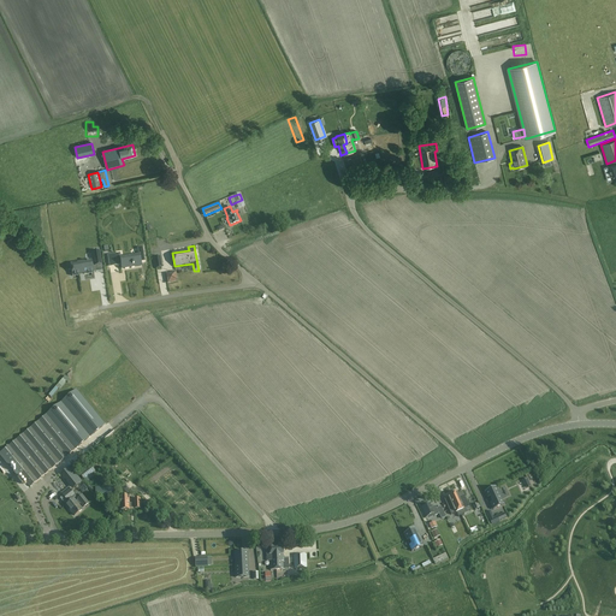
[(107,255),(108,262),(110,262),(108,260),(116,259),(117,266),(118,266),(120,265),(120,266),(123,265),(125,265),(125,266),(124,267),(125,270),(135,267),(135,266),(141,266),(140,262),(144,261),(142,247),(141,247),(141,248),(142,248),(143,255),(140,255),(138,255),(132,256),(131,256),(131,255),(123,256),(123,258),(120,259),(120,256),(117,258),(116,254),(107,255)]
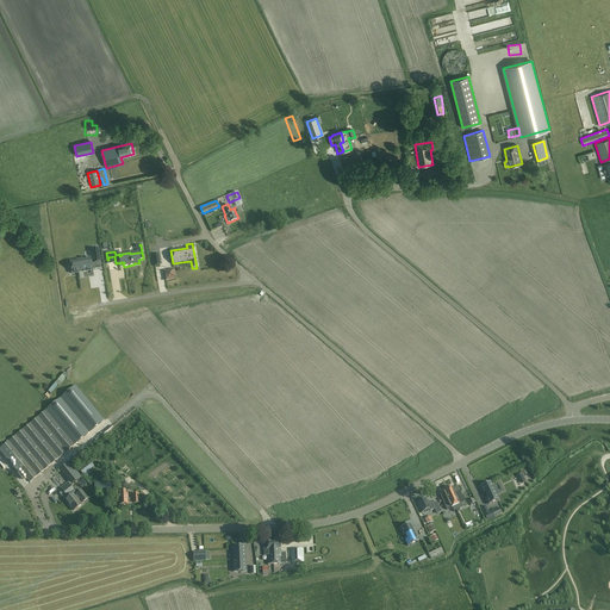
[(78,260),(78,262),(72,263),(73,273),(92,271),(91,261),(85,261),(85,259),(78,260)]
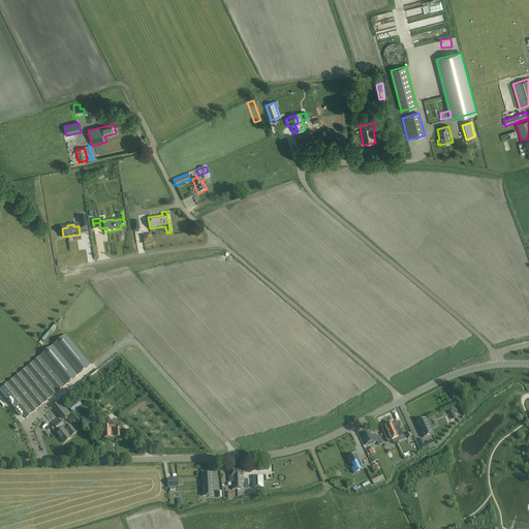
[(143,240),(151,239),(150,230),(142,231),(143,240)]
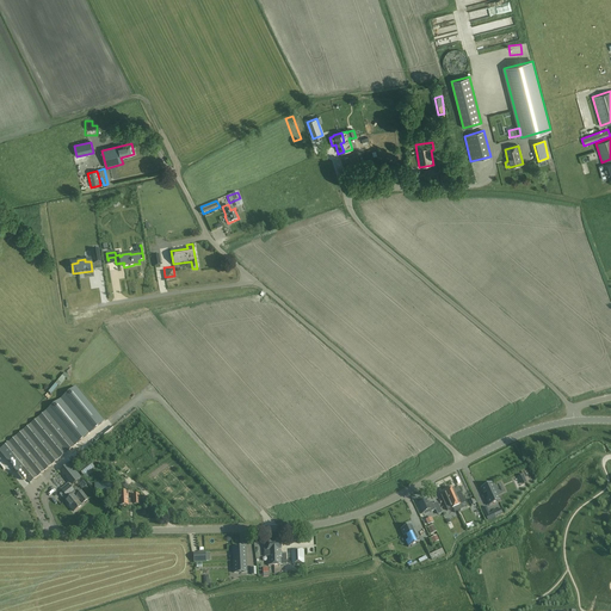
[(68,289),(69,300),(92,297),(91,291),(78,292),(78,287),(72,287),(73,289),(68,289)]
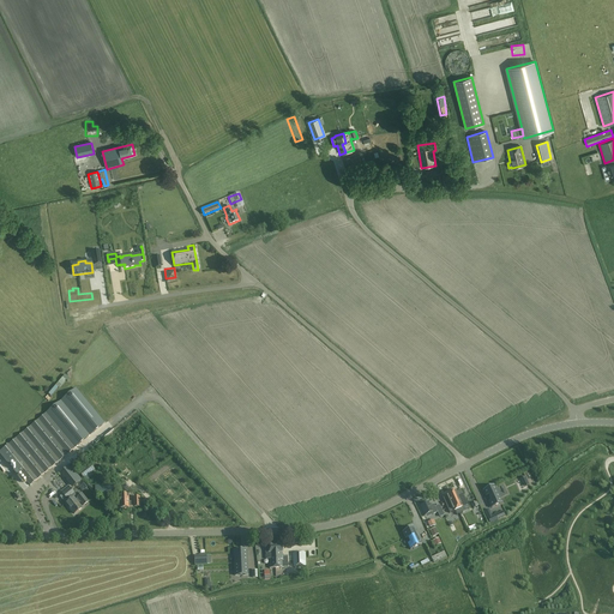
[(73,323),(102,319),(101,308),(72,312),(73,323)]
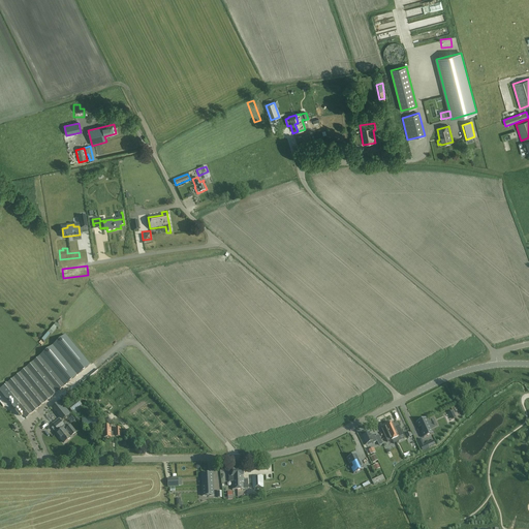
[(60,327),(56,322),(41,339),(43,341),(50,334),(51,335),(57,328),(58,329),(60,327)]
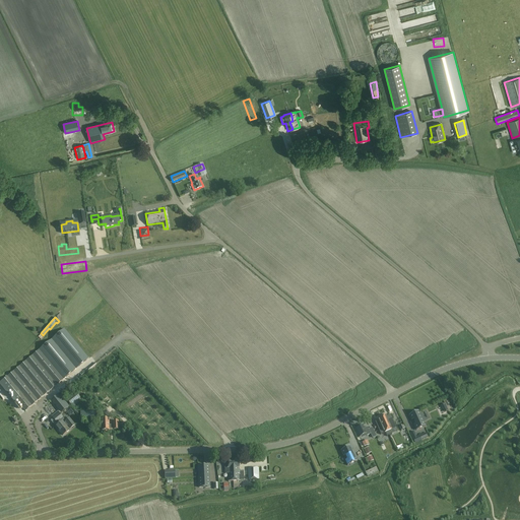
[(68,376),(88,359),(64,329),(44,346),(68,376)]
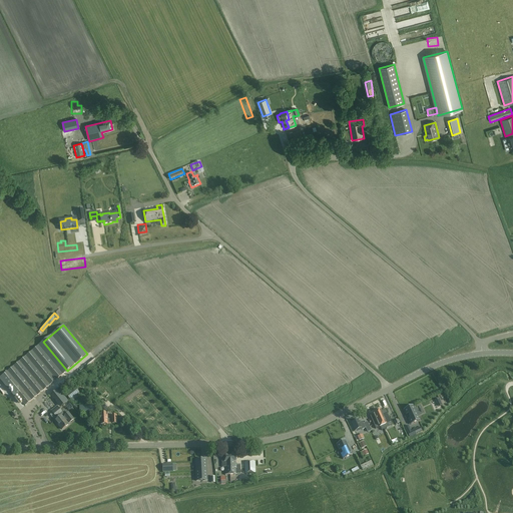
[(43,342),(0,377),(0,380),(7,390),(9,388),(24,407),(67,371),(43,342)]
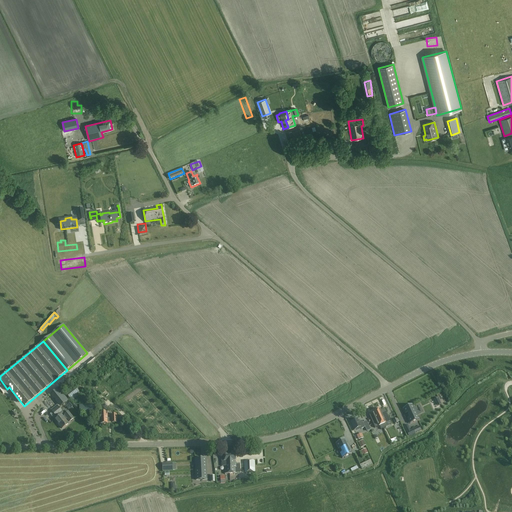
[(75,369),(81,377),(89,372),(85,366),(80,369),(79,367),(75,369)]
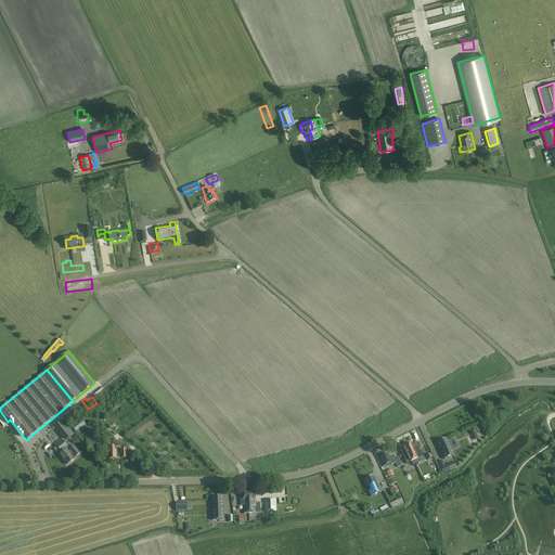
[(81,420),(71,427),(75,433),(76,433),(77,435),(84,430),(81,427),(86,425),(81,420)]
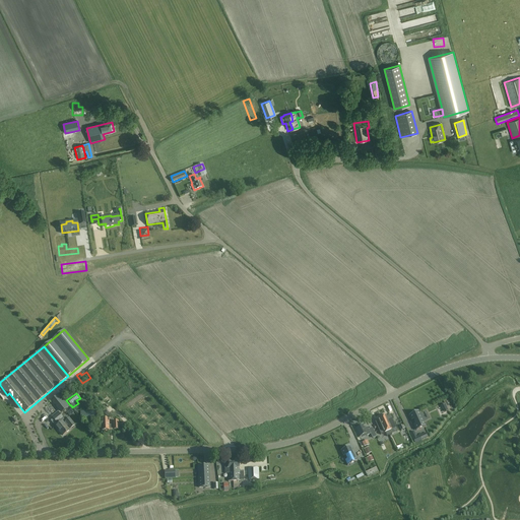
[(51,401),(54,404),(61,413),(69,407),(59,394),(51,401)]
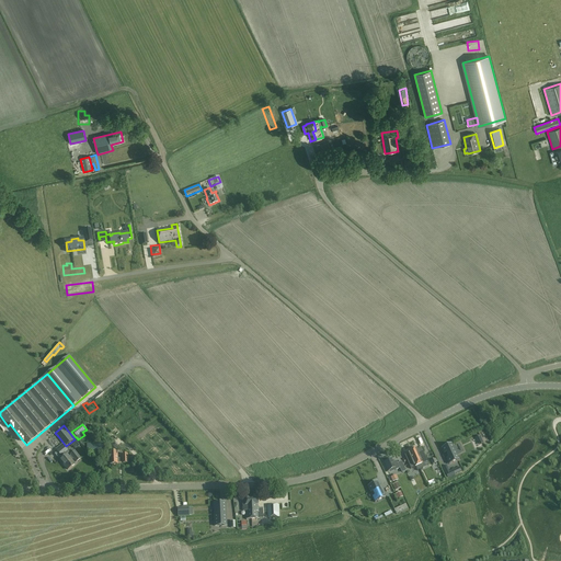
[(101,443),(94,443),(94,444),(87,444),(87,450),(89,454),(102,453),(101,443)]
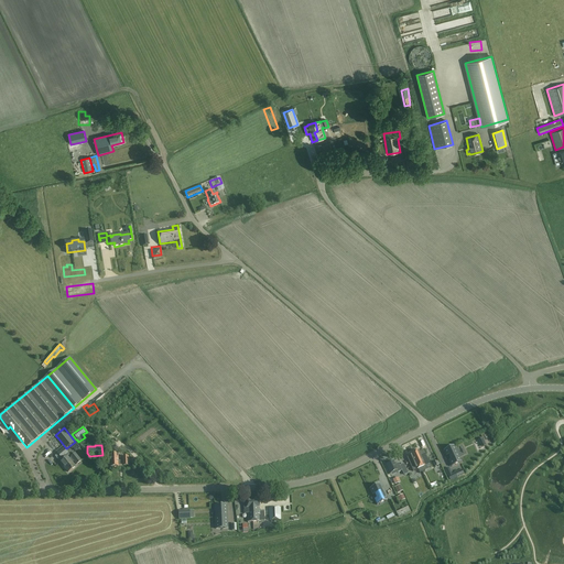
[(451,466),(452,467),(462,462),(454,446),(454,445),(443,451),(444,451),(446,456),(448,455),(451,459),(448,461),(452,466),(451,466)]
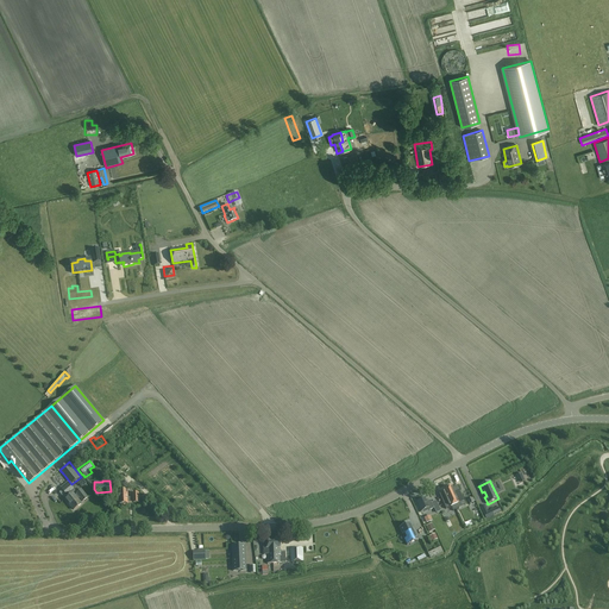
[(69,484),(62,490),(68,497),(64,498),(74,509),(81,503),(77,500),(80,497),(82,501),(87,497),(81,490),(76,494),(77,495),(75,496),(73,494),(75,491),(69,484)]
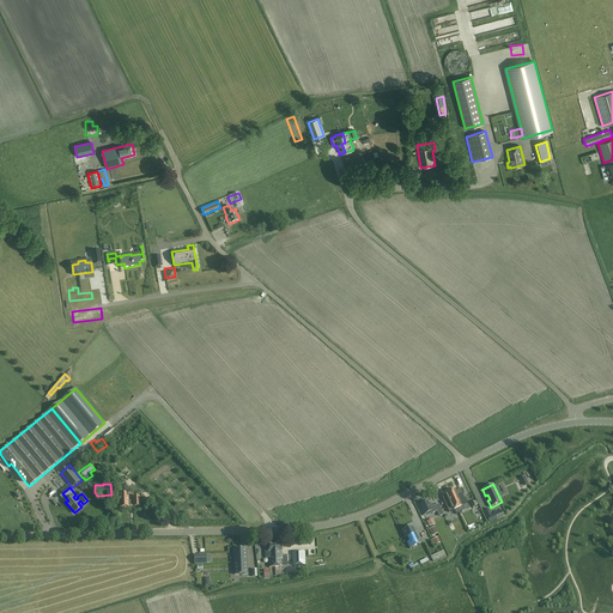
[(462,507),(460,501),(462,499),(457,489),(444,495),(451,511),(462,507)]
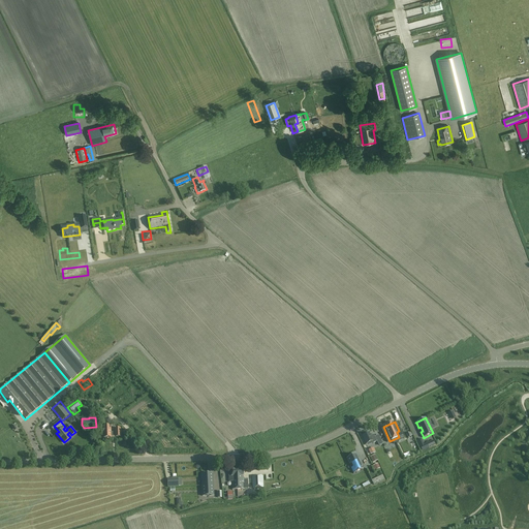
[(111,427),(109,427),(109,426),(104,426),(104,427),(103,427),(103,429),(103,438),(104,438),(105,439),(107,439),(107,438),(107,437),(111,437),(115,437),(121,437),(120,429),(115,429),(115,432),(111,432),(111,427)]
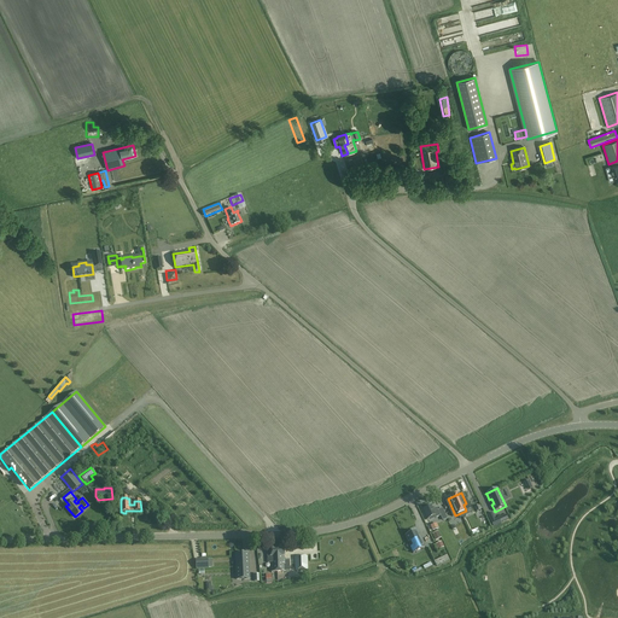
[(431,506),(424,509),(427,519),(432,517),(433,518),(436,517),(436,518),(441,517),(437,508),(432,509),(431,506)]
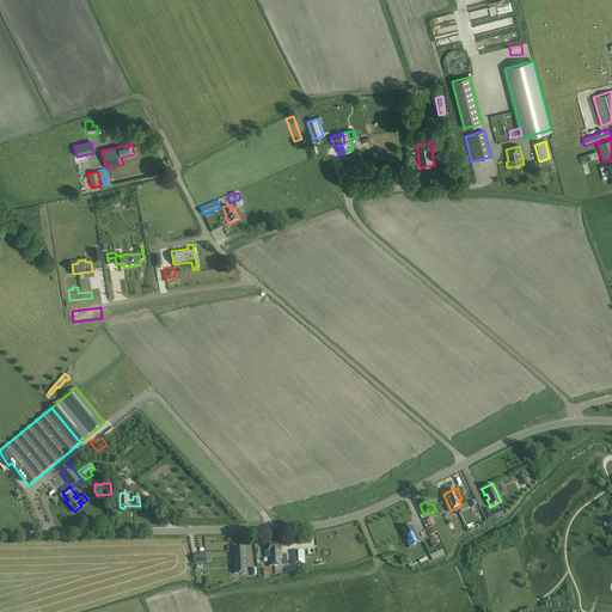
[(404,537),(407,536),(409,540),(407,542),(409,548),(409,549),(421,543),(420,543),(411,526),(412,525),(401,531),(404,537)]
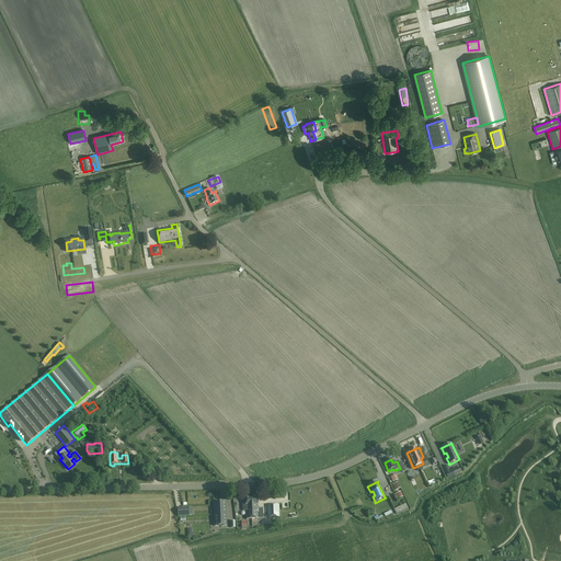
[(245,519),(251,519),(251,499),(244,499),(242,499),(243,508),(245,508),(245,519)]
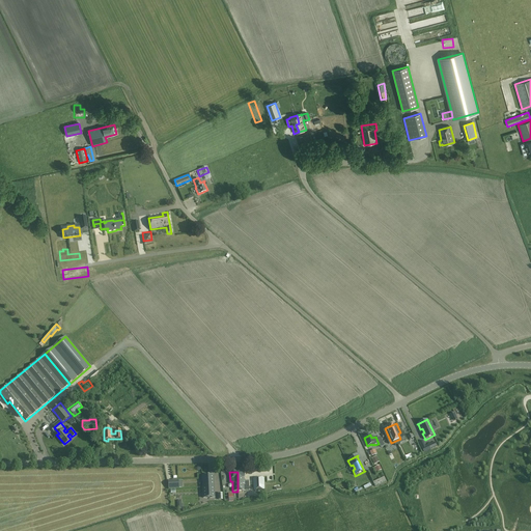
[(274,475),(266,475),(267,490),(275,490),(274,475)]
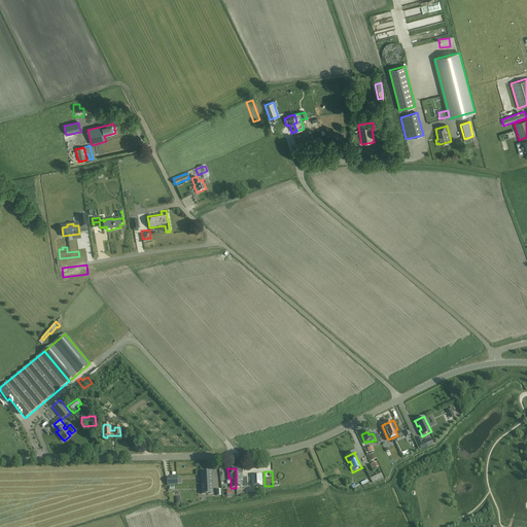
[(211,472),(201,472),(201,484),(210,483),(210,480),(212,480),(211,472)]
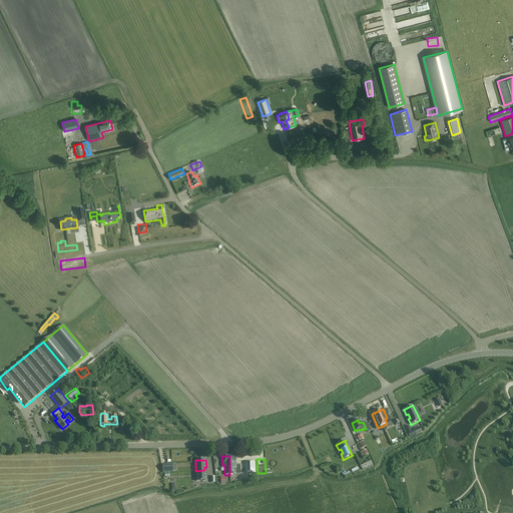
[(373,465),(371,460),(360,466),(363,470),(373,465)]
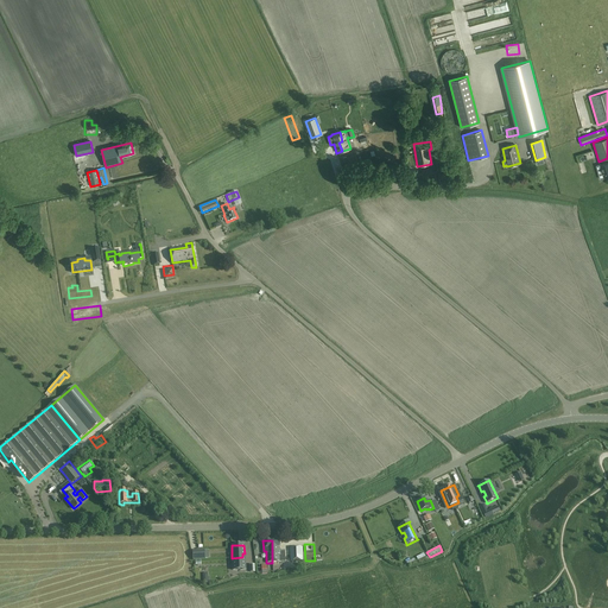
[(290,562),(303,561),(302,548),(290,548),(290,562)]
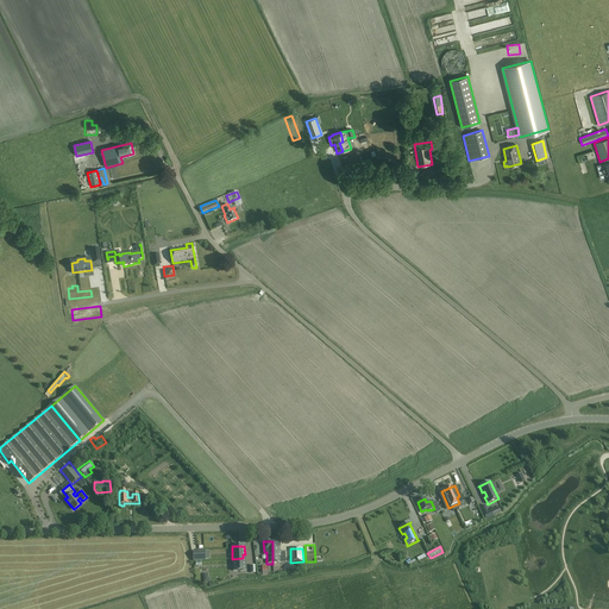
[(233,571),(245,571),(245,562),(244,562),(243,558),(232,559),(233,571)]
